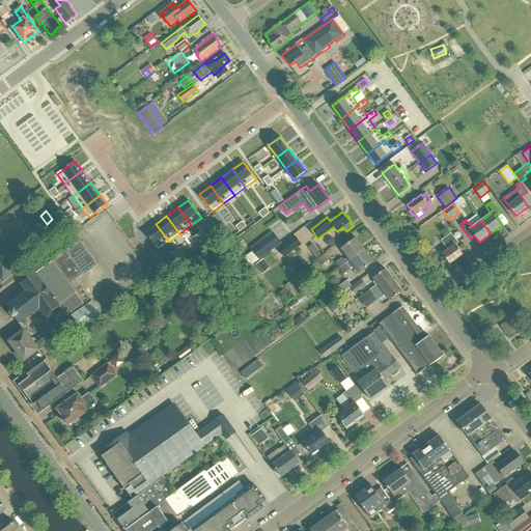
[(169,242),(156,224),(145,232),(158,250),(169,242)]
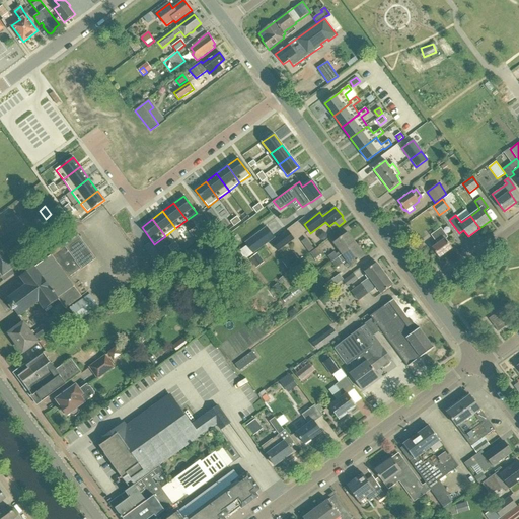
[(245,242),(253,253),(275,237),(267,226),(245,242)]
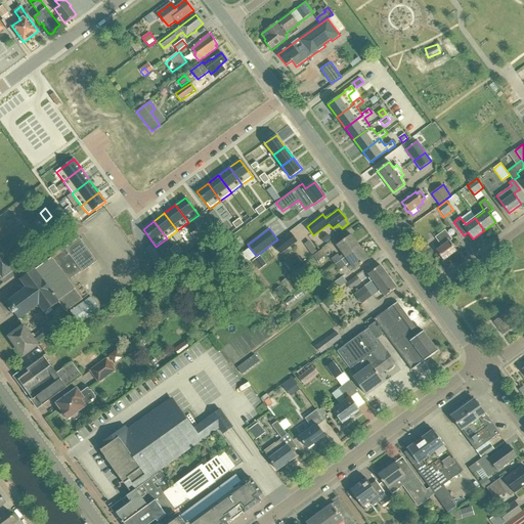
[(443,261),(455,251),(448,242),(451,239),(445,230),(435,238),(442,249),(437,252),(443,261)]
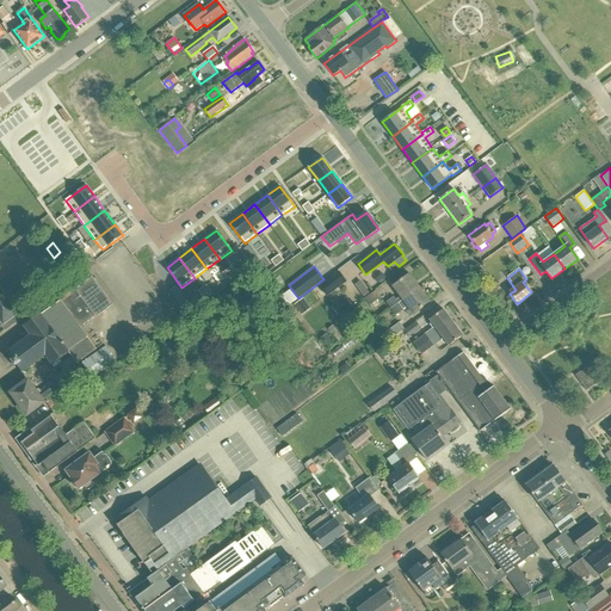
[(339,271),(319,287),(327,297),(347,282),(339,271)]
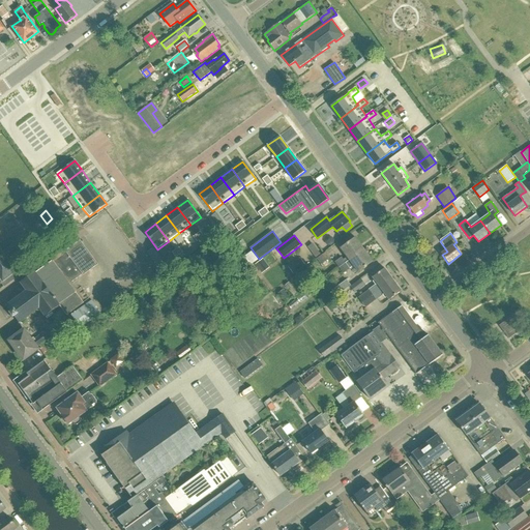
[(334,262),(340,267),(363,249),(355,237),(340,247),(347,257),(343,259),(342,257),(334,262)]
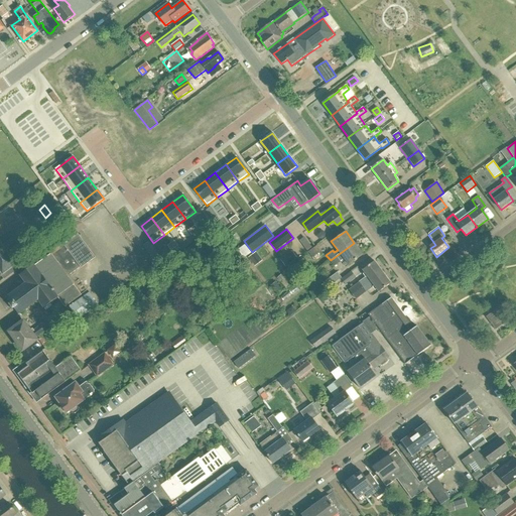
[(6,296),(8,300),(7,301),(15,313),(17,311),(19,314),(38,300),(44,308),(58,297),(66,306),(81,294),(68,276),(81,267),(81,268),(95,257),(78,234),(63,244),(66,247),(52,256),(51,254),(50,254),(35,266),(34,264),(19,275),(23,280),(22,284),(6,296)]
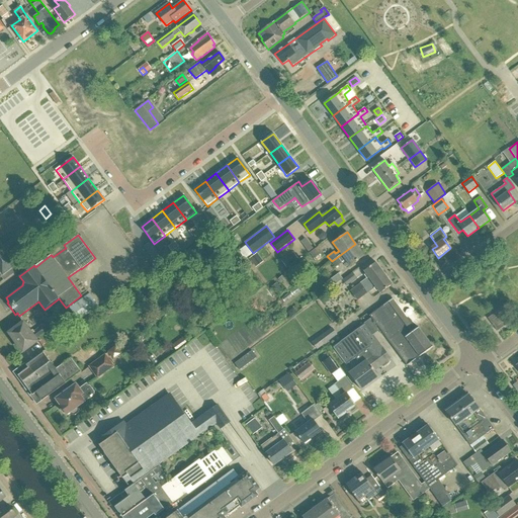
[(0,275),(15,265),(7,254),(20,244),(15,238),(2,248),(0,244),(0,275)]
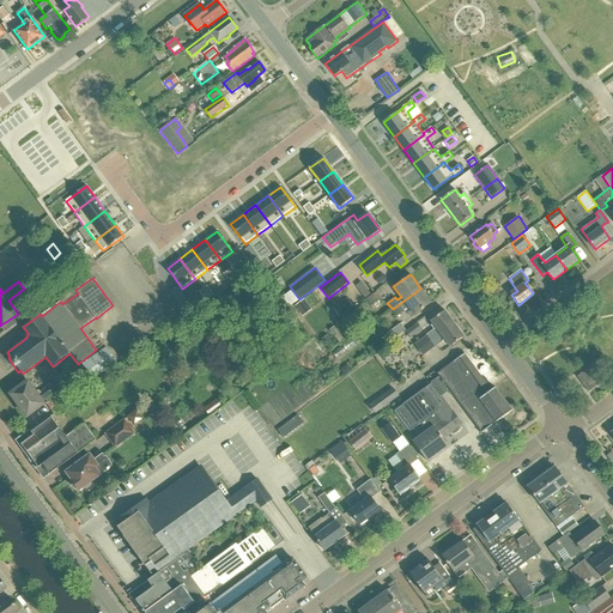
[(431,302),(420,289),(393,309),(398,316),(405,311),(402,308),(406,304),(414,315),(431,302)]
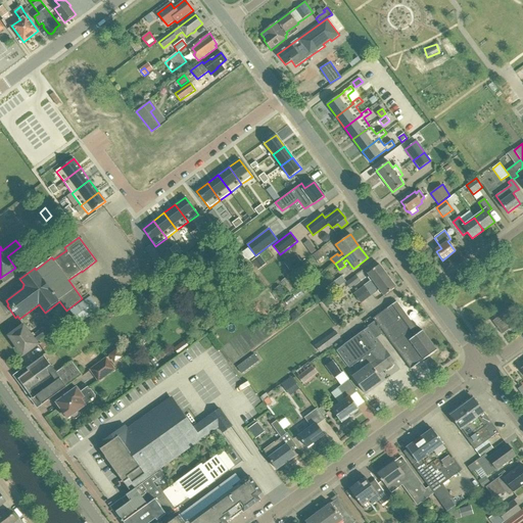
[(317,262),(326,254),(322,248),(313,255),(317,262)]
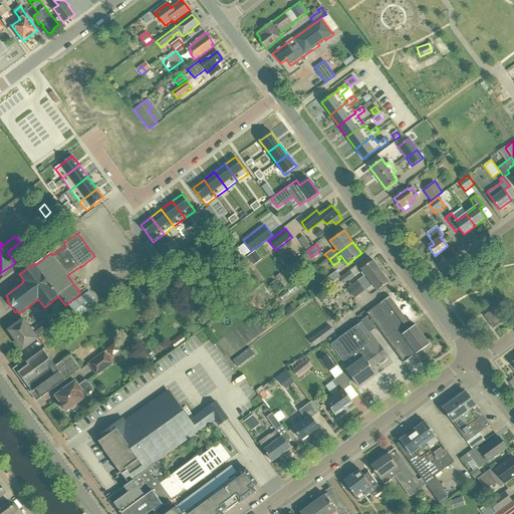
[(296,257),(294,255),(290,250),(281,257),(279,259),(284,266),(296,257)]
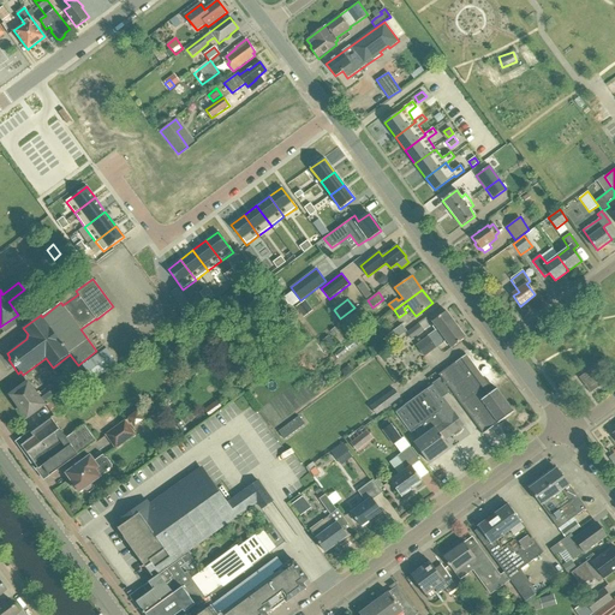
[(305,300),(296,306),(302,315),(311,308),(305,300)]
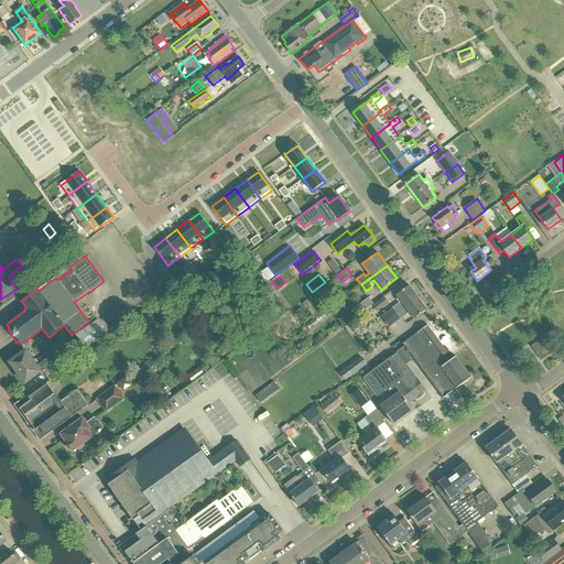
[(418,297),(409,285),(396,294),(401,302),(381,316),(386,322),(418,297)]
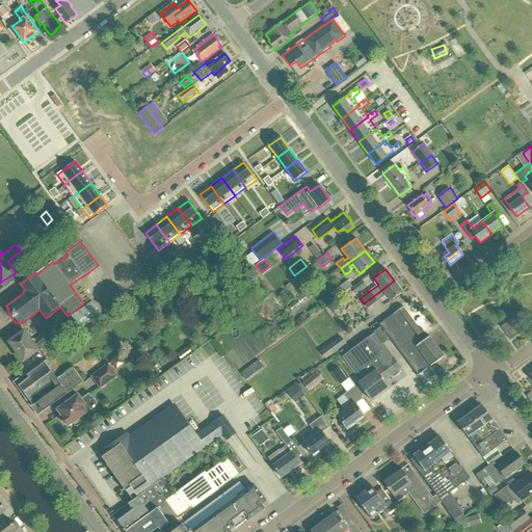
[(339,296),(352,287),(348,281),(335,290),(339,296)]
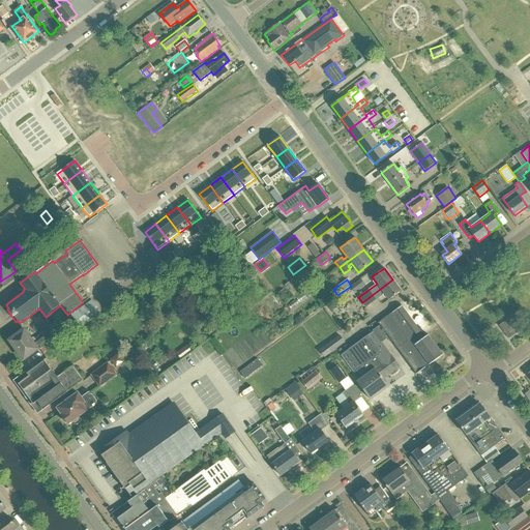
[(361,280),(350,287),(354,293),(365,285),(361,280)]
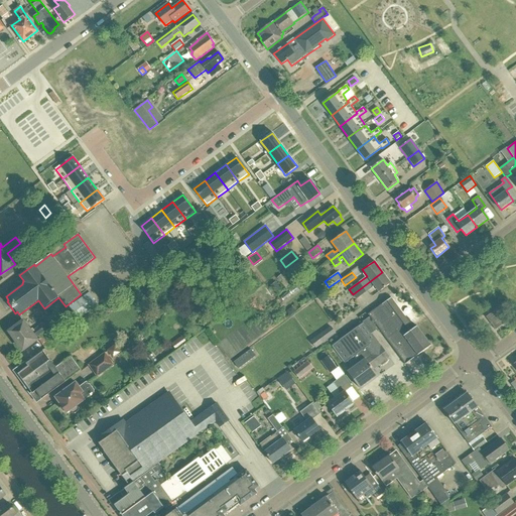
[(391,283),(382,272),(353,294),(357,299),(374,286),(379,292),(391,283)]
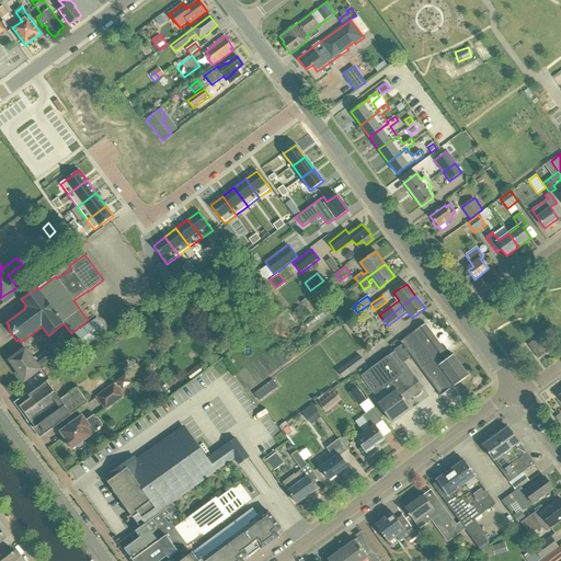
[(306,308),(310,304),(306,299),(300,304),(306,308)]
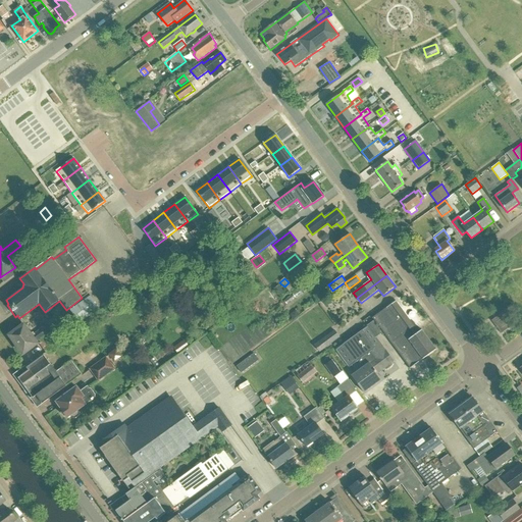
[(273,290),(281,299),(288,294),(279,284),(273,290)]
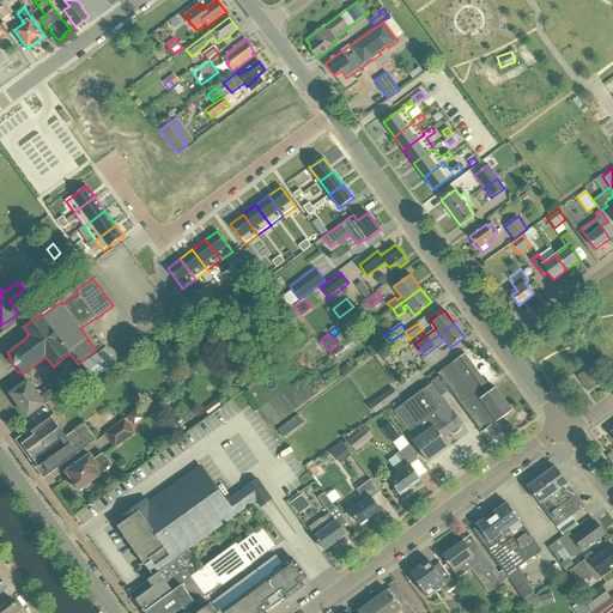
[(83,364),(93,380),(116,363),(105,347),(83,364)]
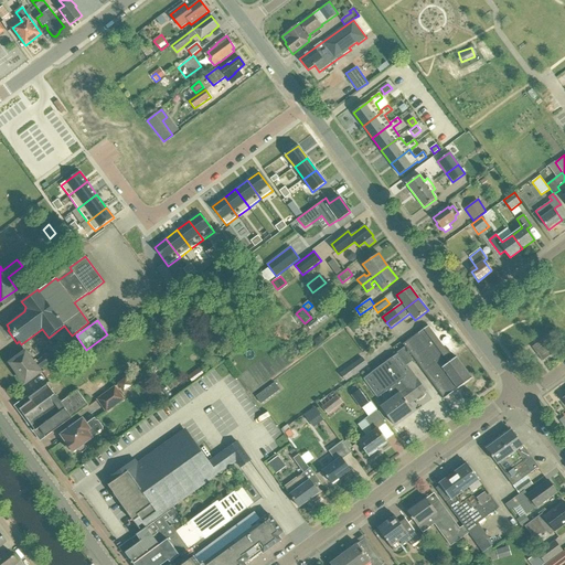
[(452,392),(457,388),(457,390),(472,377),(457,356),(452,360),(428,327),(429,327),(428,326),(403,344),(404,345),(404,344),(444,398),(444,400),(454,392),(452,392)]
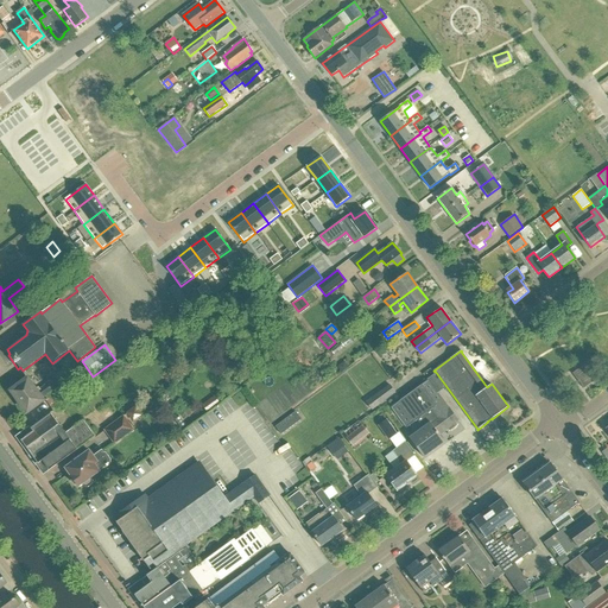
[(342,373),(349,367),(344,361),(337,367),(342,373)]
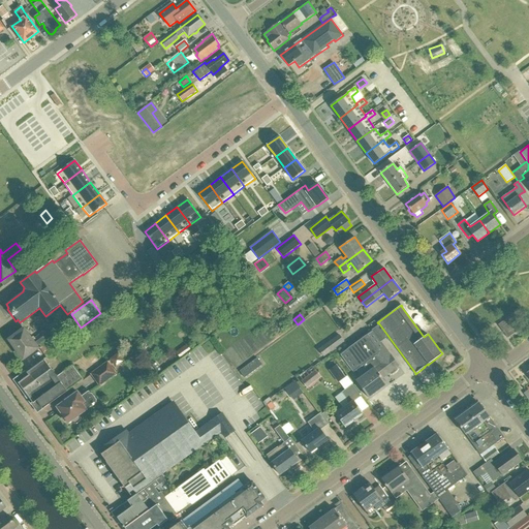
[(509,322),(504,325),(508,331),(514,328),(509,322)]
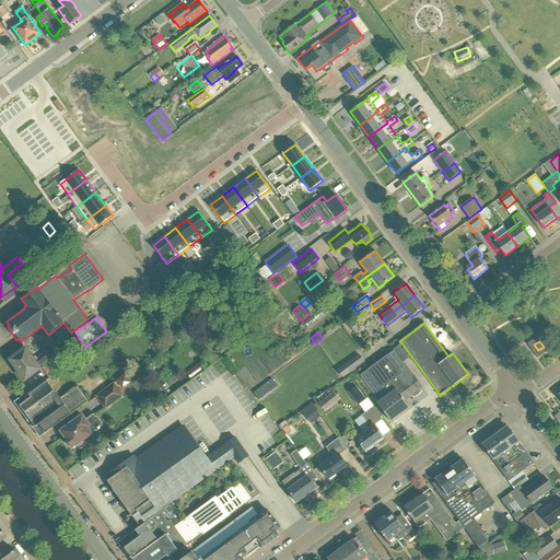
[(385,386),(391,393),(376,403),(391,421),(410,407),(405,400),(423,387),(413,375),(404,362),(410,357),(401,345),(394,350),(361,374),(375,393),(385,386)]
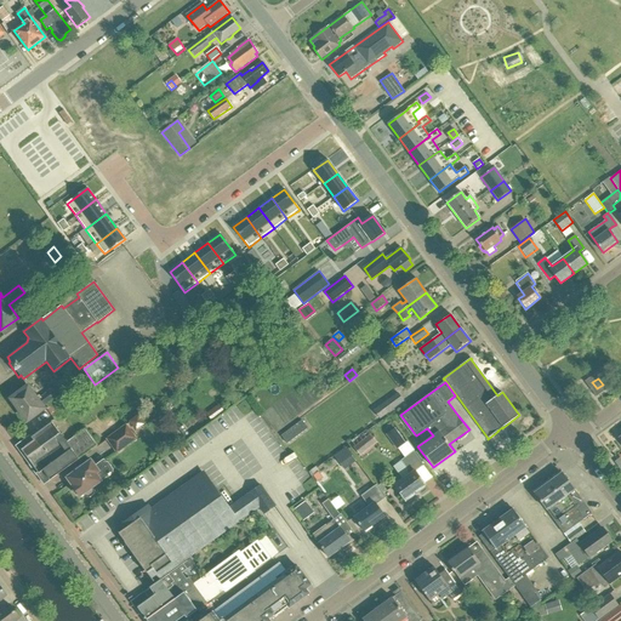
[(57,397),(52,389),(39,399),(28,386),(11,399),(28,422),(45,409),(44,406),(57,397)]
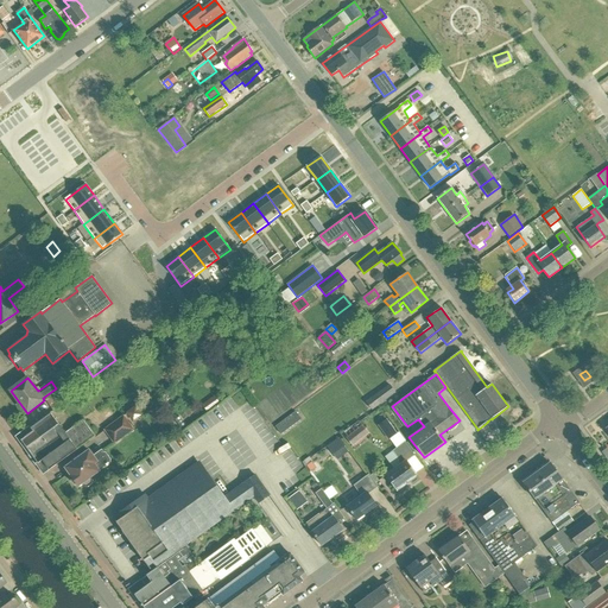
[(372,411),(396,393),(390,385),(366,403),(372,411)]
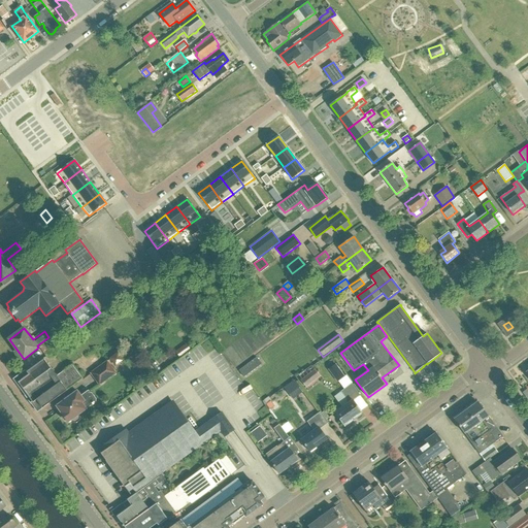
[(50,341),(40,348),(46,356),(56,350),(50,341)]
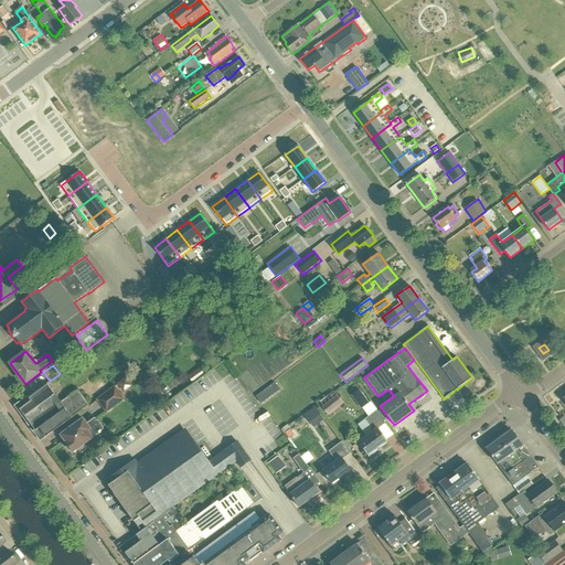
[(193,383),(204,375),(200,369),(188,376),(193,383)]
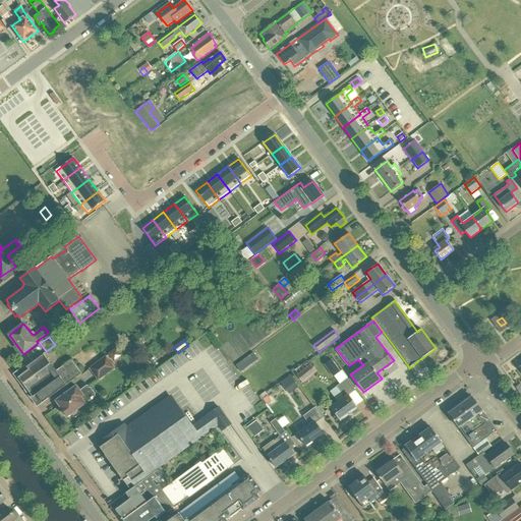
[(114,361),(122,356),(116,348),(109,353),(114,361)]
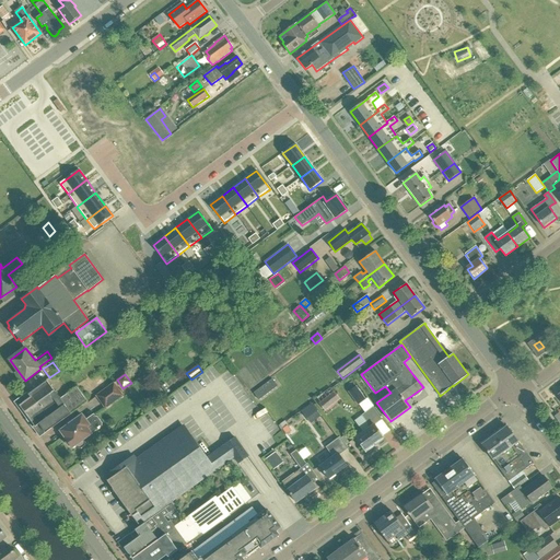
[(100,376),(93,382),(101,392),(107,387),(100,376)]
